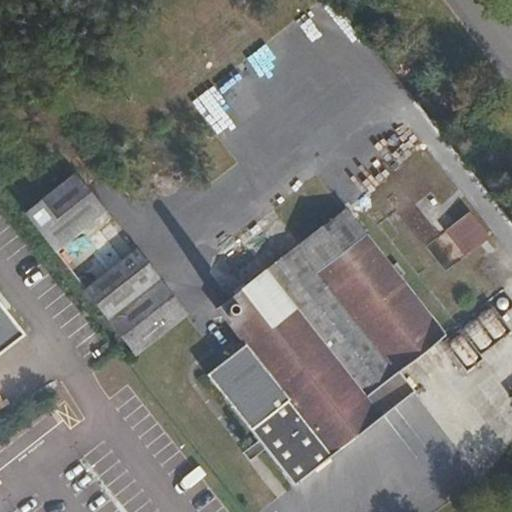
[(74,173),(25,213),(136,355),(187,315),(74,173)]
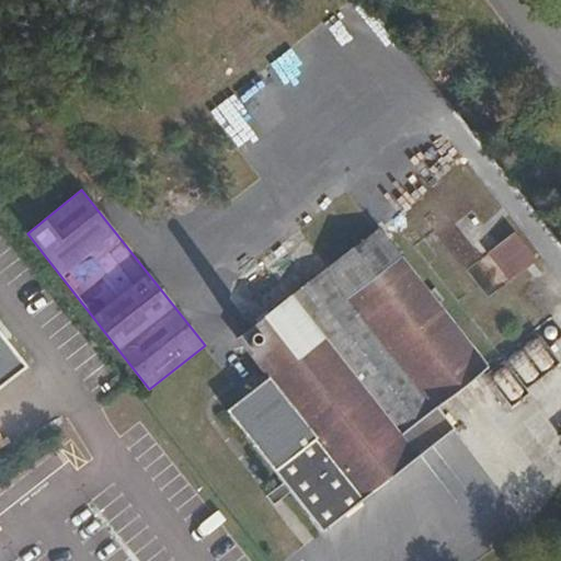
[(399,437),(437,409),(489,368),(377,229),(329,266),(307,238),(247,286),(268,313),(238,339),(268,378),(227,411),(322,533),(415,459),(399,437)]
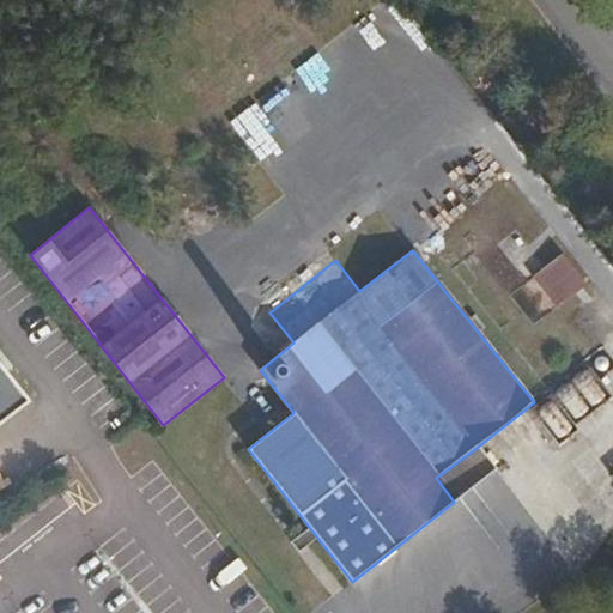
[(536,320),(583,279),(559,252),(513,293),(536,320)]
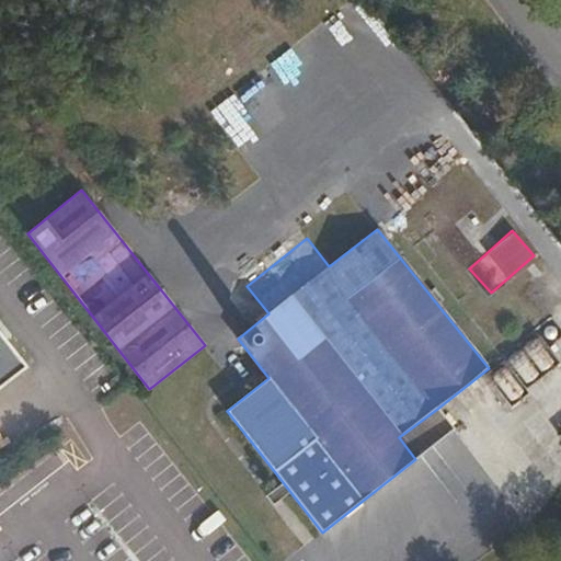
[(0,388),(27,367),(0,331),(0,388)]
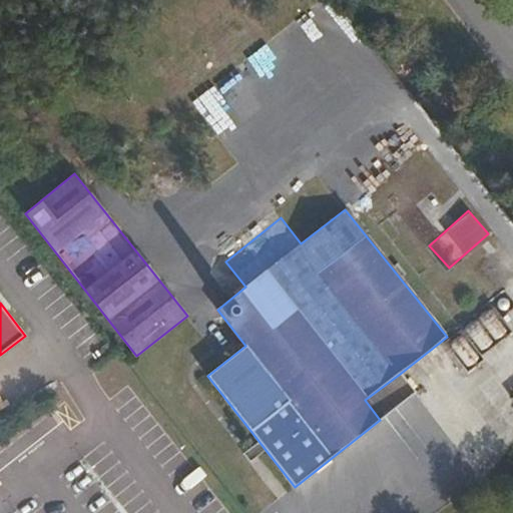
[(415,393),(400,374),(365,400),(380,420),(415,393)]
